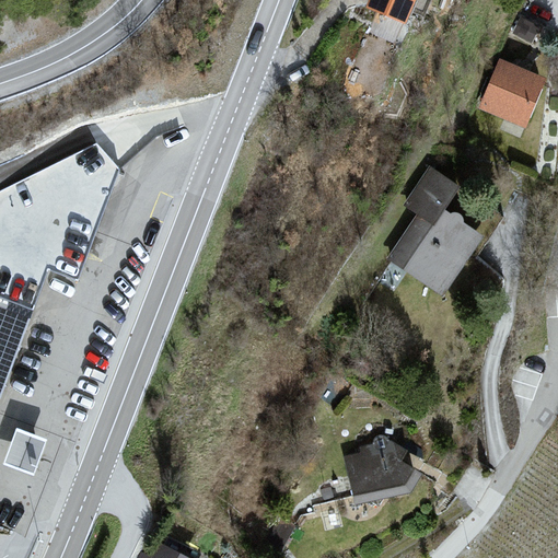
[(375,0),(373,10),(433,27),(441,0),(375,0)]
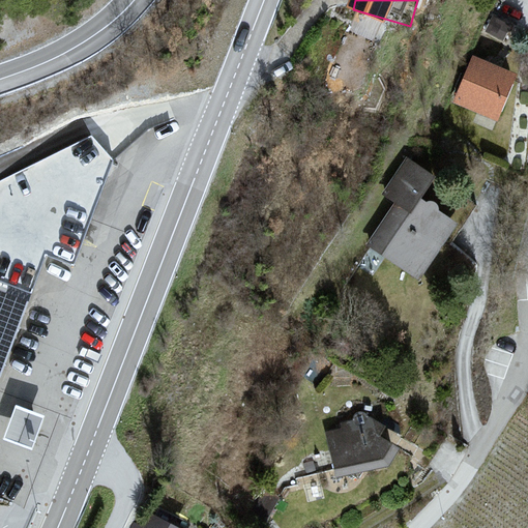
[(473,58),(459,108),(507,121),(521,70),(473,58)]
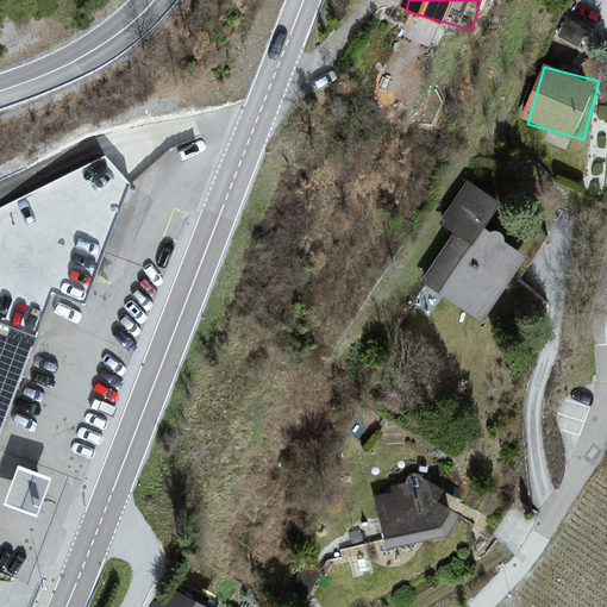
[(454,236),(423,282),(480,321),(520,263),(524,266),(543,238),(467,187),(439,226),(454,236)]
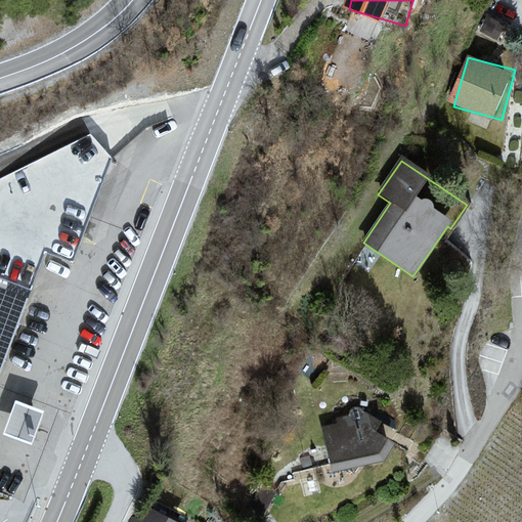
[(0,366),(28,291),(0,280),(0,366)]
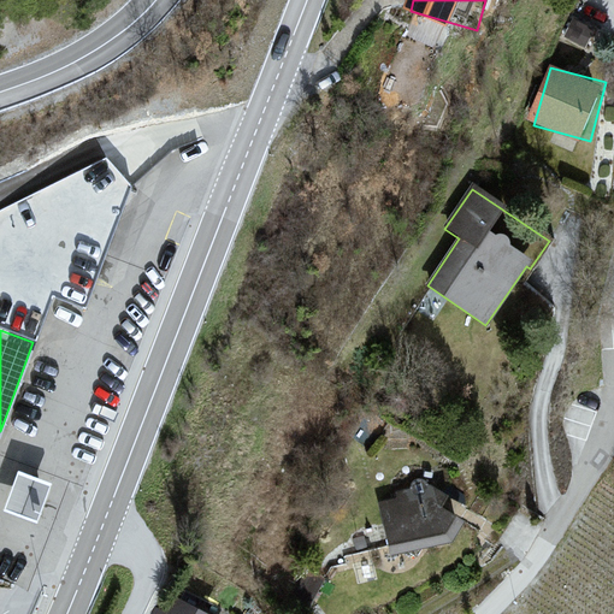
[(10,493),(24,499),(34,478),(21,471),(10,493)]
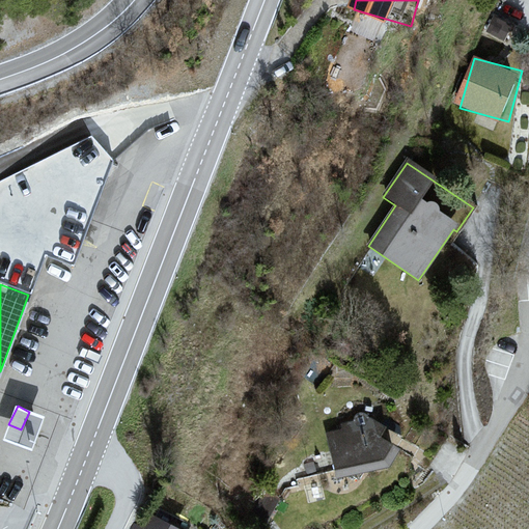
[(341,433),(327,436),(337,478),(384,468),(394,450),(374,439),(380,429),(358,417),(352,418),(354,424),(340,427),(341,433)]
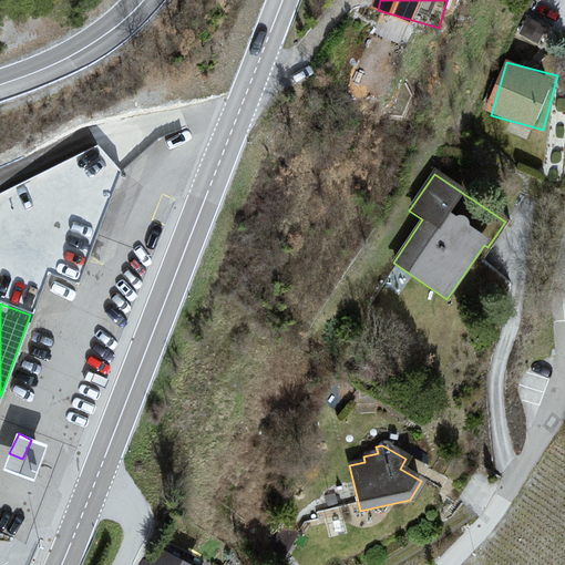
[(181,564),(154,551),(145,564),(181,564)]
